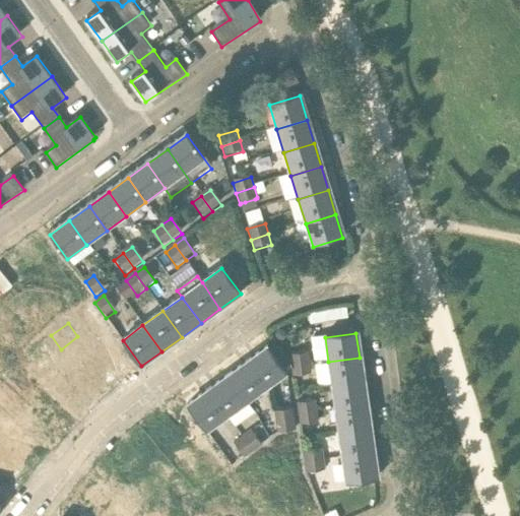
[(268,349),(248,364),(267,389),(286,375),(268,349)]
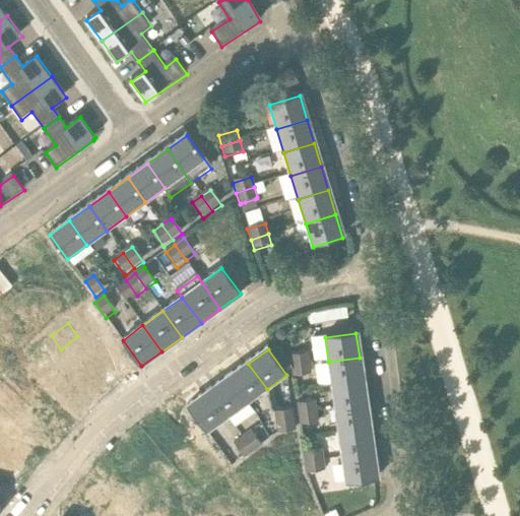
[(309,353),(289,357),(290,368),(310,365),(309,353)]
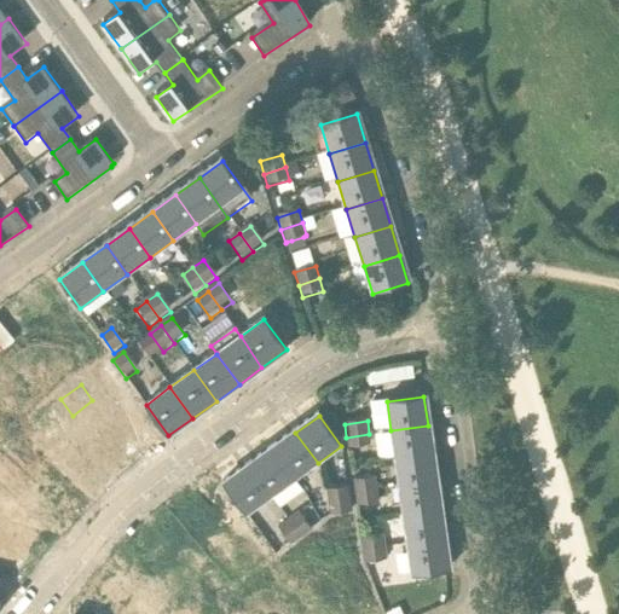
[(428,426),(391,430),(394,459),(432,455),(428,426)]
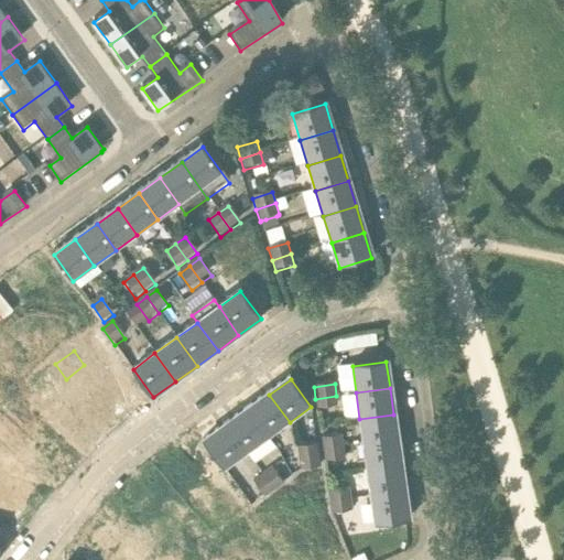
[(269,395),(248,410),(268,439),(290,422),(269,395)]
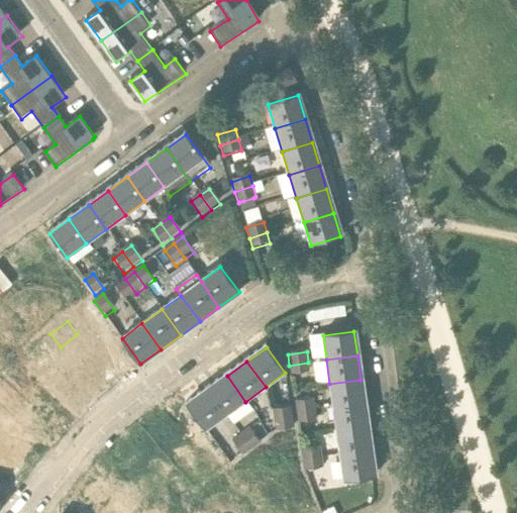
[(308,363),(289,366),(291,377),(310,374),(308,363)]
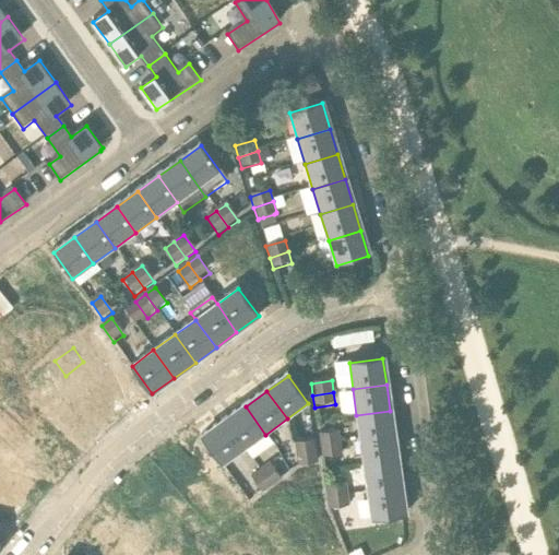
[(246,406),(224,422),(244,450),(265,435),(246,406)]
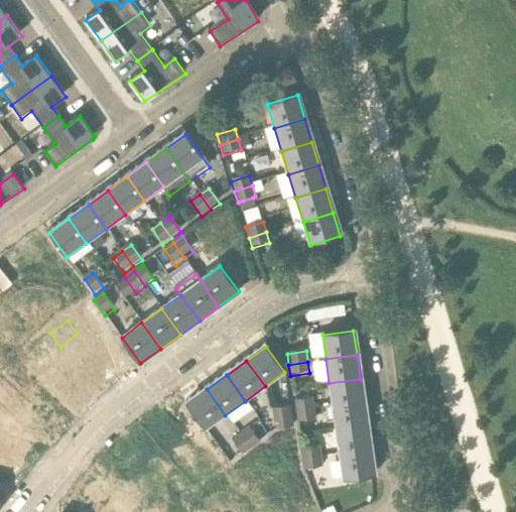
[(360,379),(329,383),(333,407),(364,403),(360,379)]
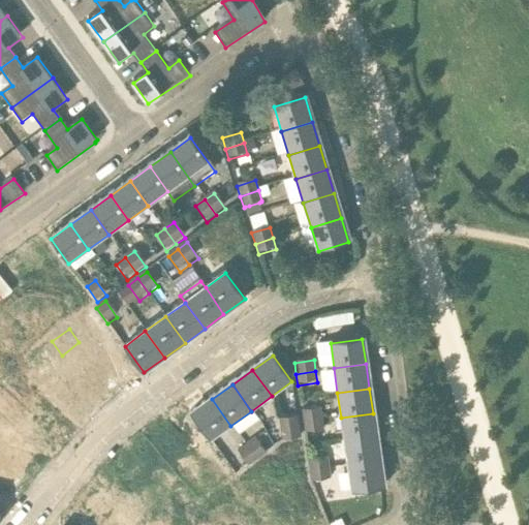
[(212,399),(191,414),(211,440),(230,426),(212,399)]
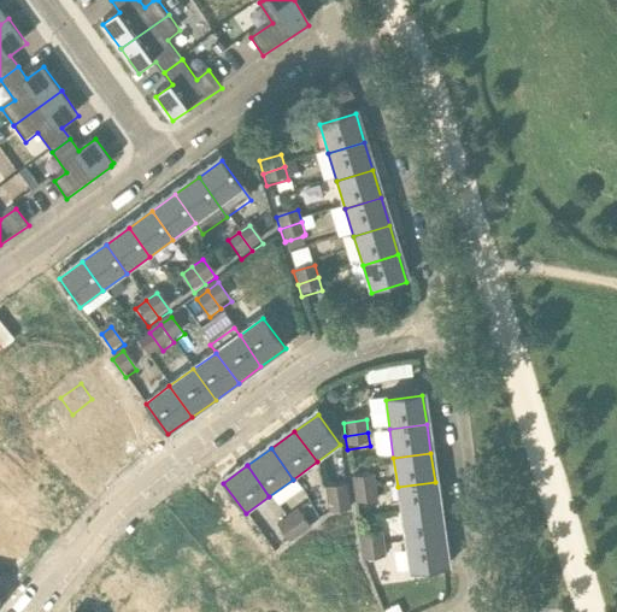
[(374,477),(352,481),(353,494),(376,490),(374,477)]
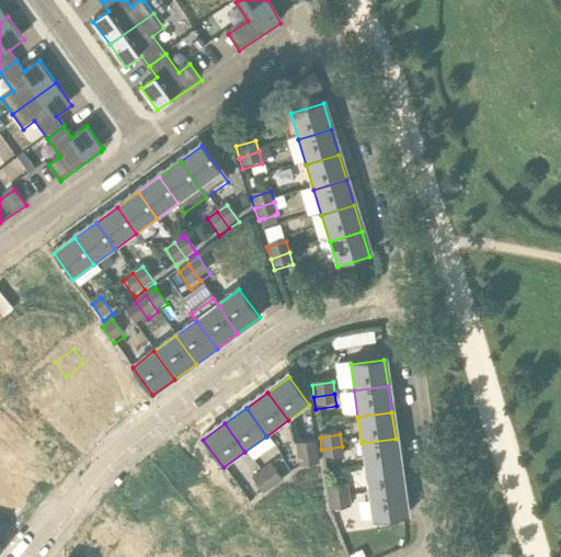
[(396,439),(362,443),(365,469),(399,465),(396,439)]
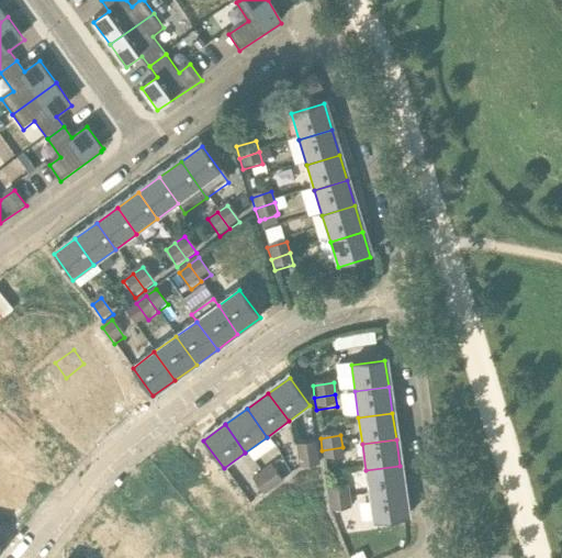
[(316,444),(296,447),(298,459),(317,456),(316,444)]
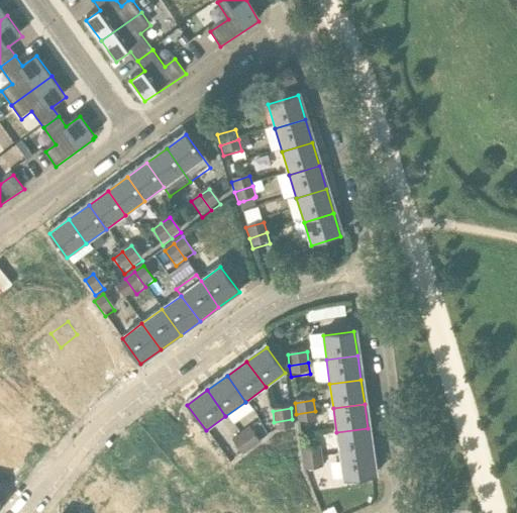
[(315,411),(296,414),(298,424),(316,422),(315,411)]
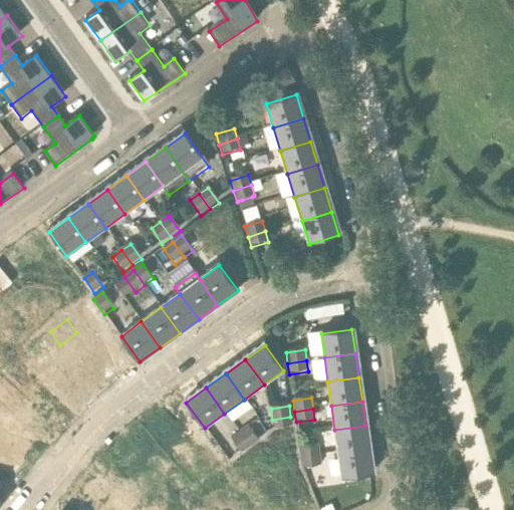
[(290,417),(272,420),(274,431),(292,428),(290,417)]
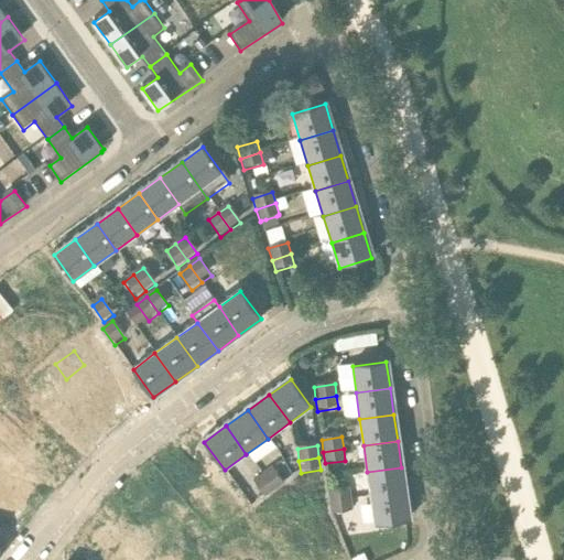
[(0,474),(0,491),(9,498),(2,507),(0,509),(0,519),(2,523),(10,529),(26,509),(42,491),(29,480),(15,470),(14,469),(9,464),(0,474)]
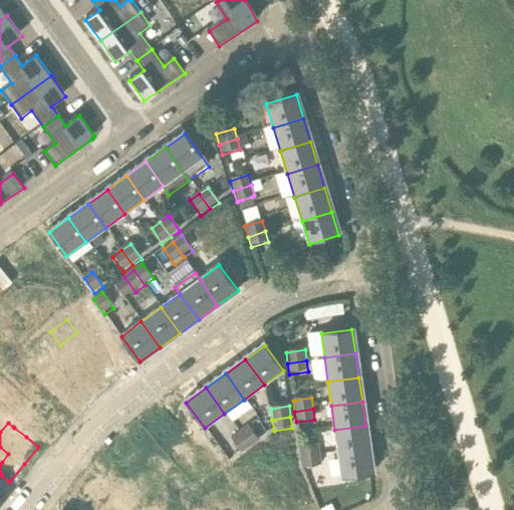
[(365,426),(334,430),(338,455),(369,450),(365,426)]
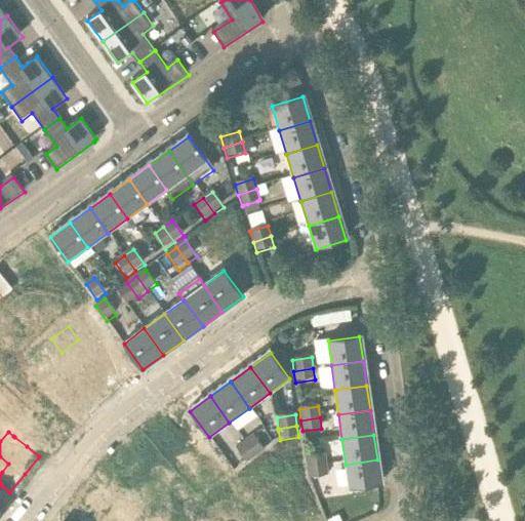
[(253,436),(244,443),(255,458),(265,451),(253,436)]
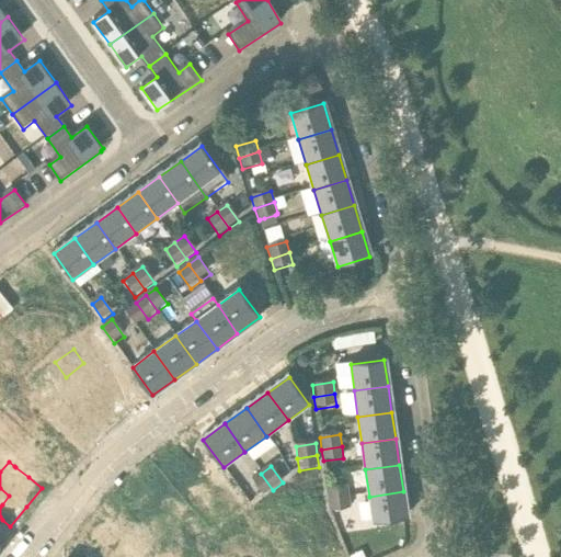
[(261,474),(251,480),(263,497),(273,490),(261,474)]
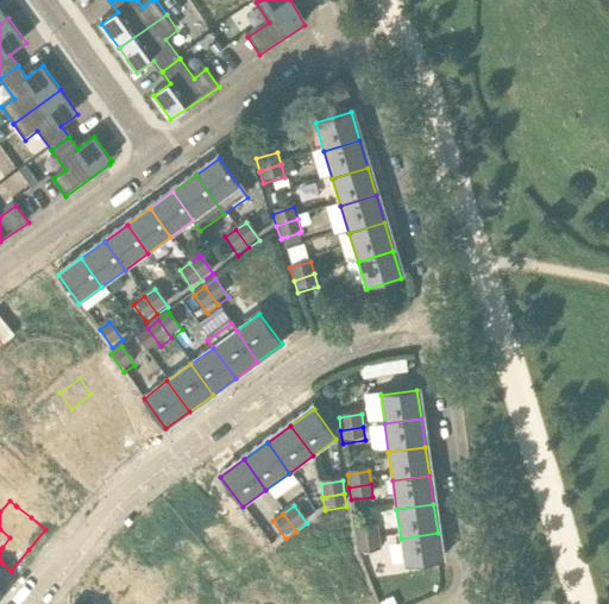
[(376,528),(355,532),(357,545),(378,541),(376,528)]
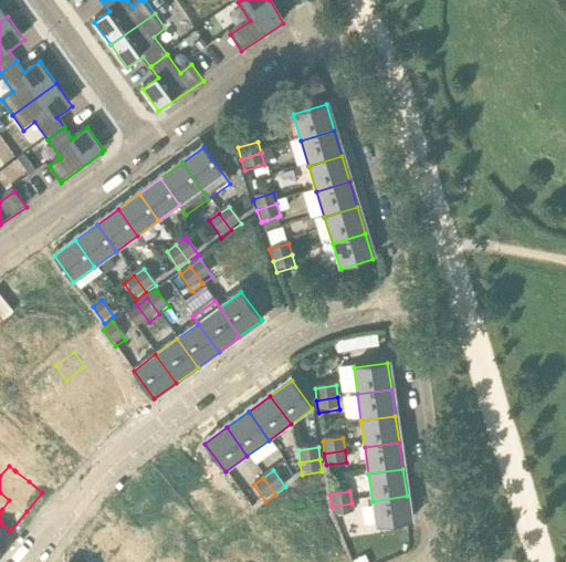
[(407,496),(373,501),(376,528),(410,522),(407,496)]
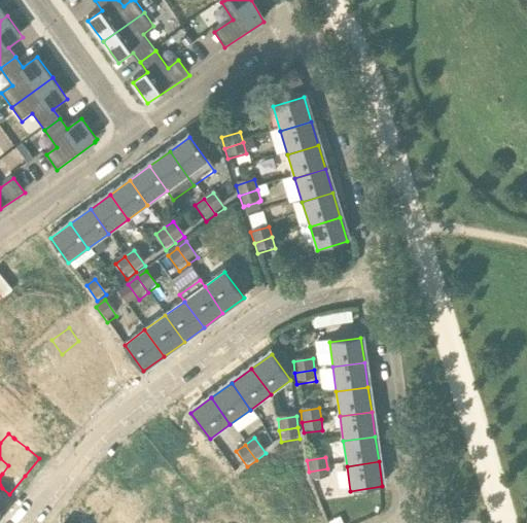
[(327,468),(309,472),(311,482),(328,479),(327,468)]
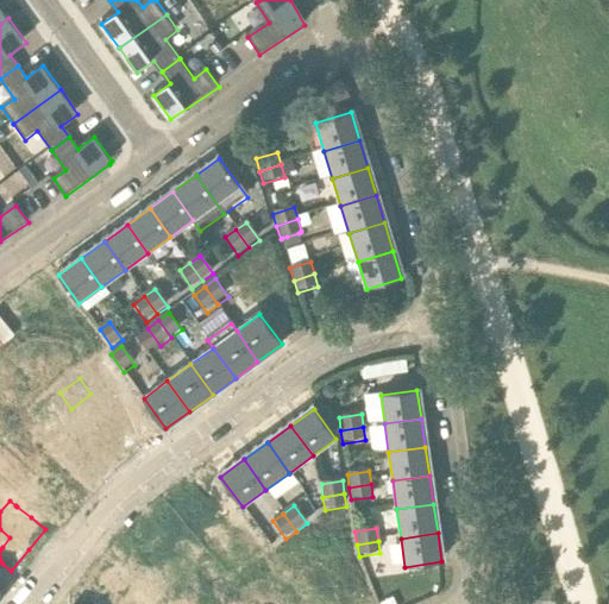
[(232,554),(239,566),(262,554),(255,542),(232,554)]
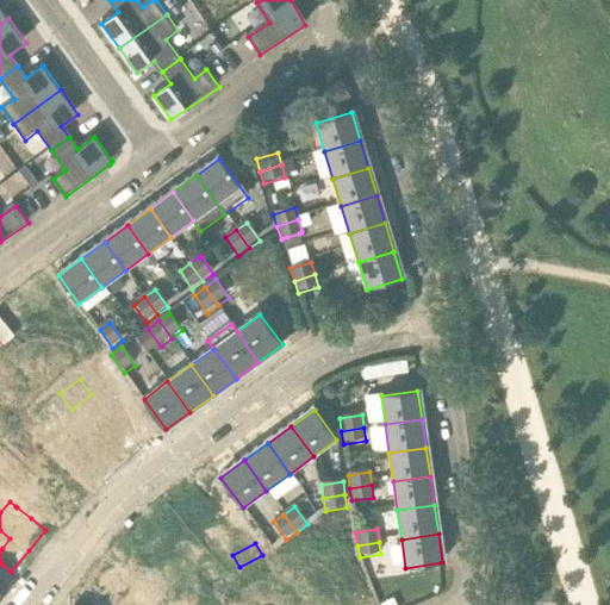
[(184,586),(197,604),(201,604),(219,592),(205,572),(184,586)]
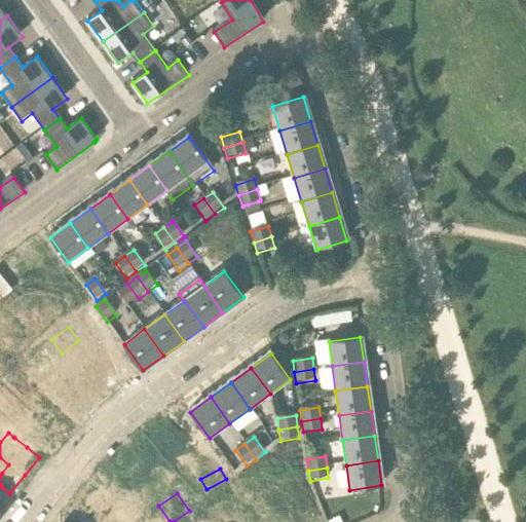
[(118,521),(114,518),(113,517),(101,507),(88,497),(74,515),(69,521),(118,521)]
